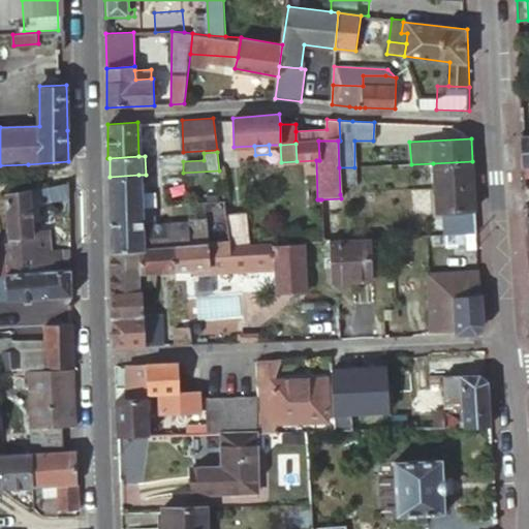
[(472,161),(433,163),(435,187),(473,186),(472,161)]
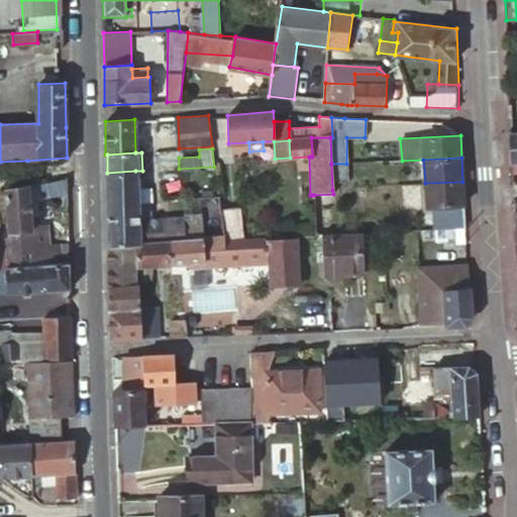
[(346,164),(331,164),(332,190),(348,189),(346,164)]
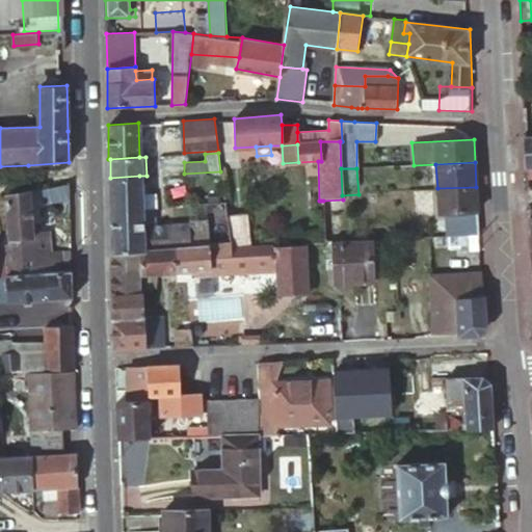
[(139,176),(110,178),(111,213),(140,212),(140,210),(140,206),(139,176)]
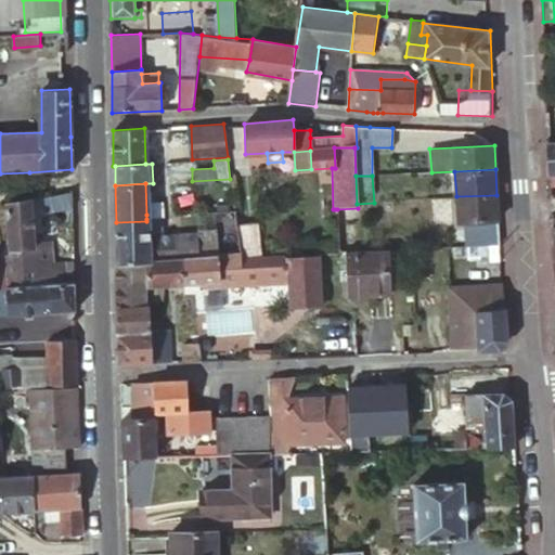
[(178,209),(178,214),(189,213),(189,196),(197,196),(196,183),(170,184),(171,209),(178,209)]
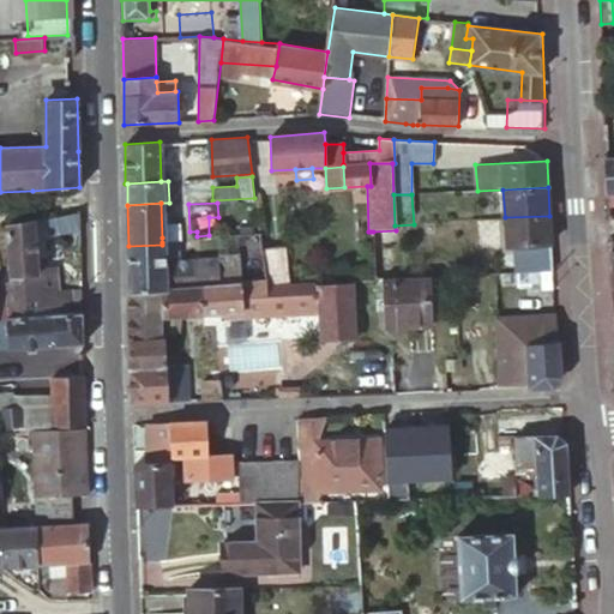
[(78,216),(36,217),(37,234),(79,233),(78,216)]
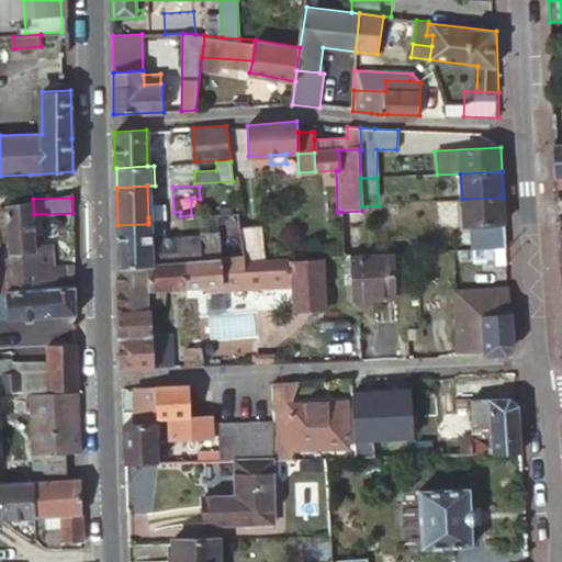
[(471,225),(472,249),(482,248),(505,247),(504,206),(503,198),(462,199),(462,209),(463,225),(471,225)]
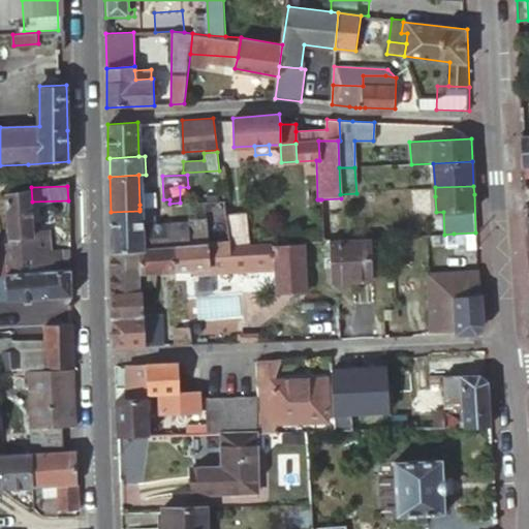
[(33,232),(30,190),(4,194),(7,238),(8,238),(9,244),(9,259),(10,273),(54,270),(64,270),(62,251),(49,252),(48,231),(33,232)]
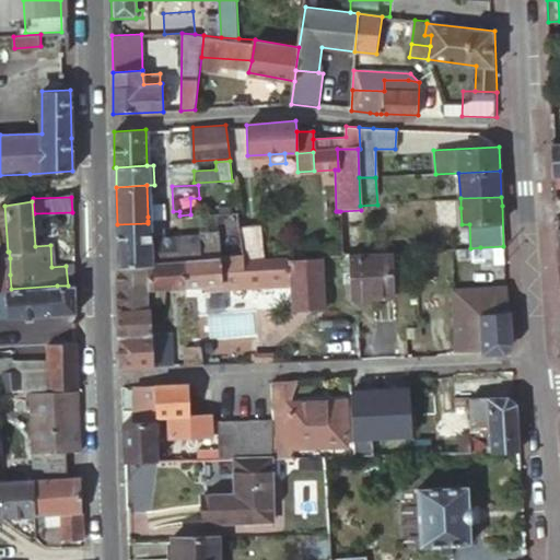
[(361,210),(340,211),(340,234),(361,233),(361,216),(361,210)]
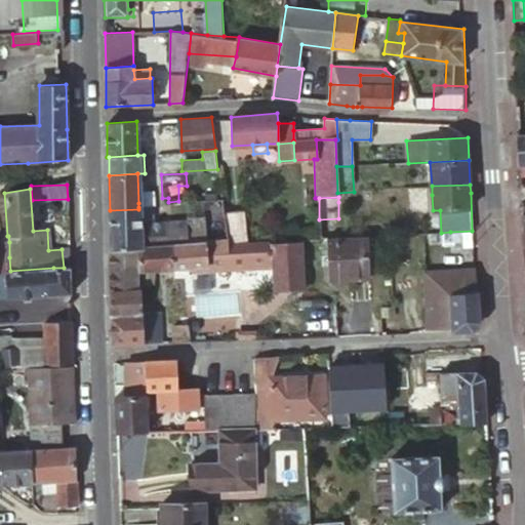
[(221,199),(204,200),(204,212),(223,211),(221,199)]
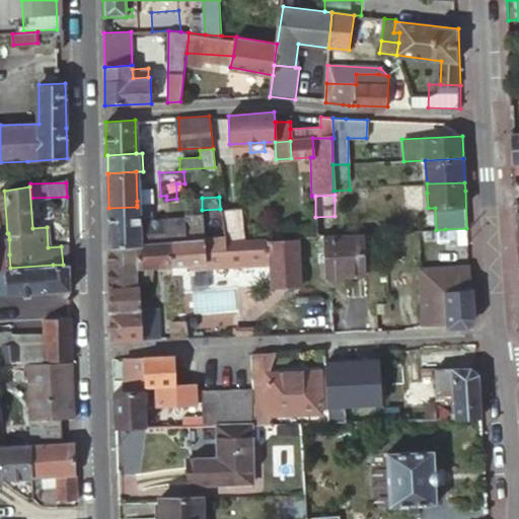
[(176,199),(166,200),(167,219),(181,218),(182,241),(224,239),(221,216),(203,217),(202,210),(202,198),(176,199)]
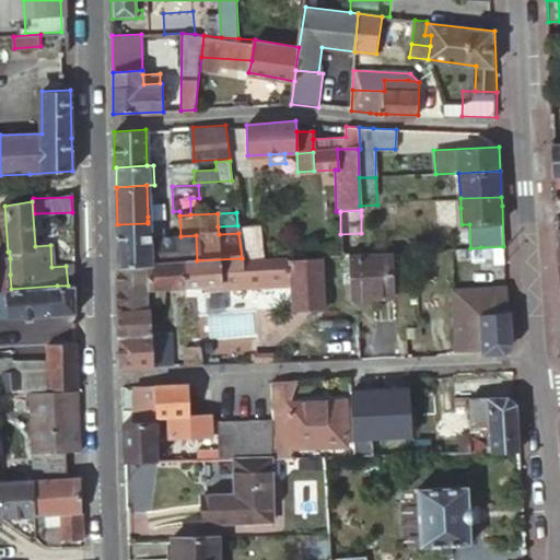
[(117,266),(118,266),(147,265),(149,265),(149,263),(161,263),(160,236),(160,237),(159,221),(148,221),(148,223),(117,224),(117,266)]
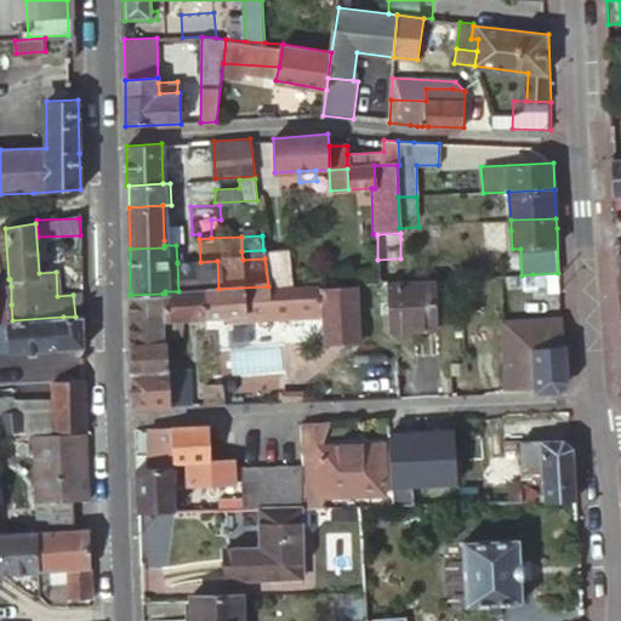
[(286,249),(263,251),(265,258),(268,286),(268,289),(290,288),(286,249)]
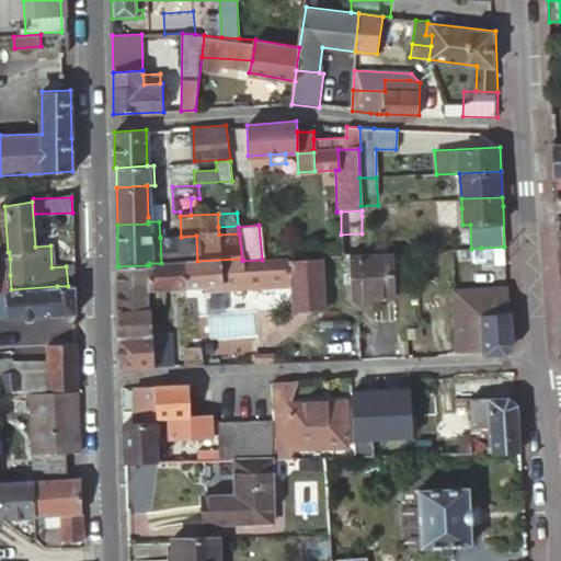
[(341,255),(347,255),(363,254),(362,233),(341,235),(341,255)]
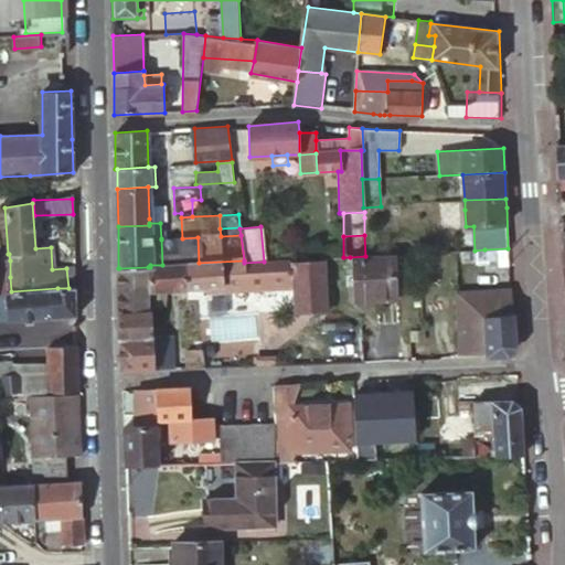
[(184,264),(199,263),(198,237),(182,238),(174,238),(177,264),(184,264)]
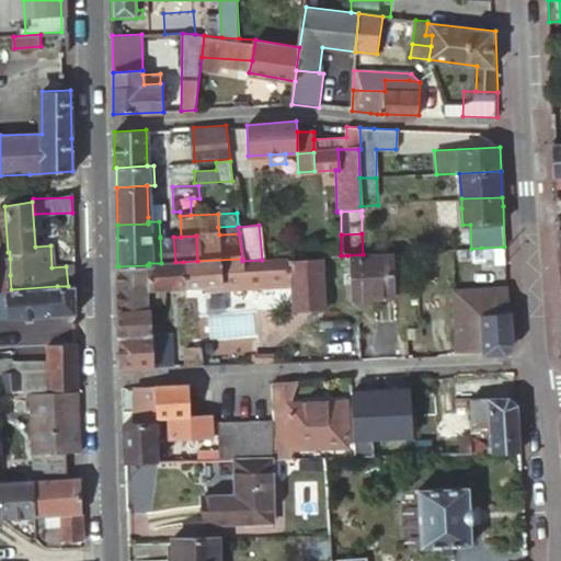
[(173,237),(160,237),(161,263),(175,262),(173,237)]
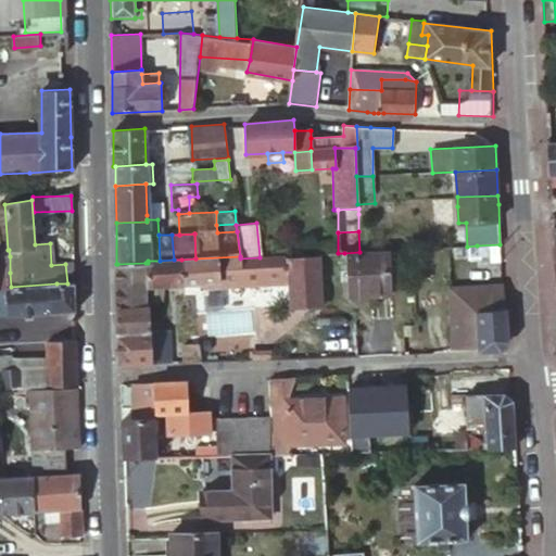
[(359,252),(344,253),(346,297),(390,293),(388,251),(366,252),(359,252)]
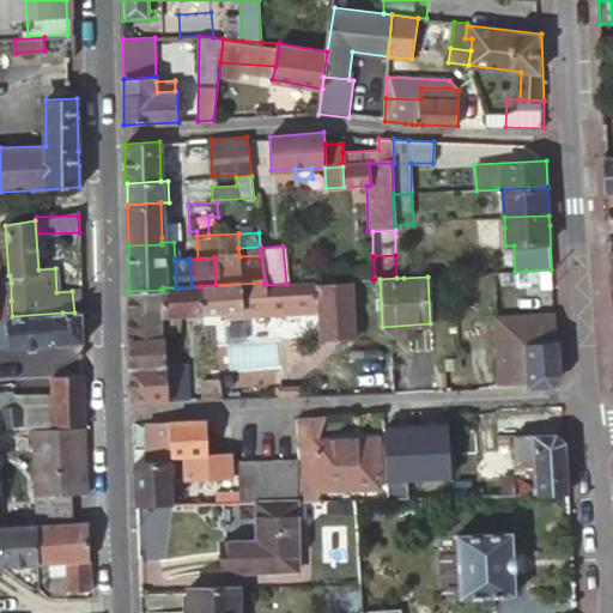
[(12,316),(11,301),(11,283),(0,283),(0,319),(6,319),(6,317),(12,316)]
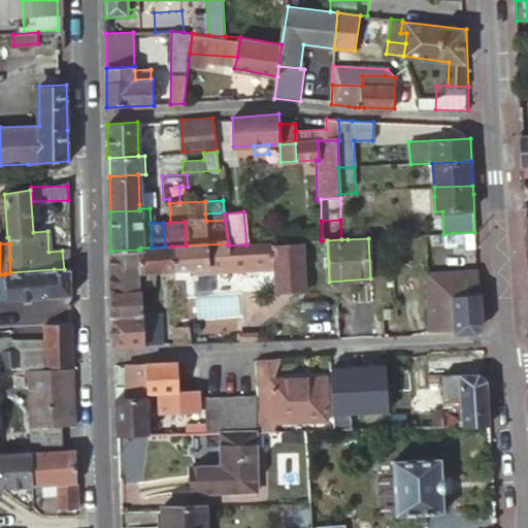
[(228,245),(228,243),(186,245),(172,246),(173,270),(228,266),(228,271),(270,269),(270,243),(246,244),(228,245)]
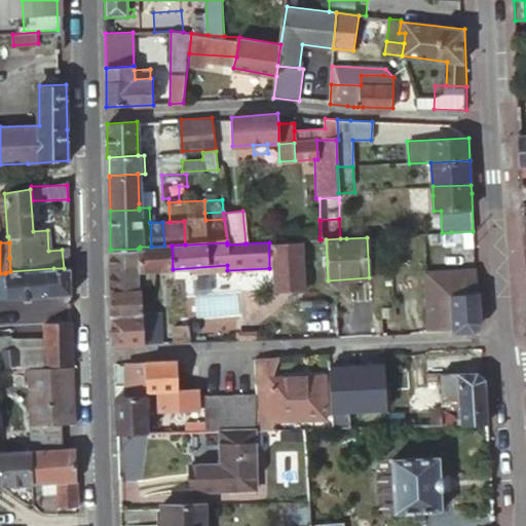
[(303,289),(300,242),(270,246),(273,291),(303,289)]
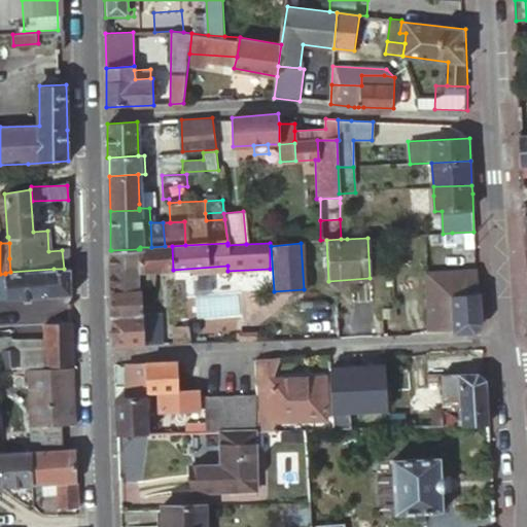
[(173,270),(172,246),(165,246),(151,247),(140,247),(140,249),(138,249),(139,271),(141,271),(173,270)]
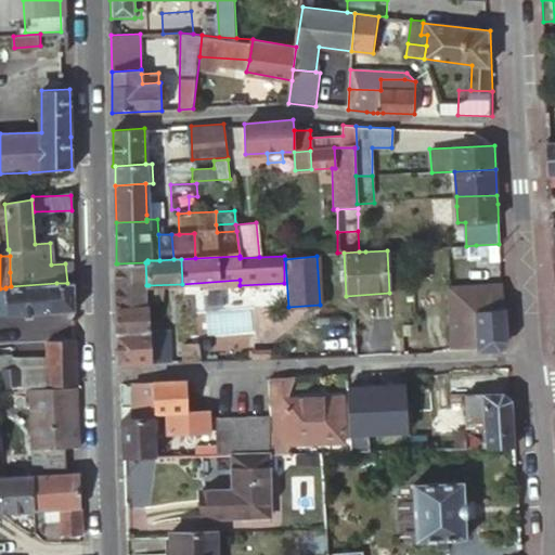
[(146,285),(145,262),(117,263),(117,332),(150,331),(149,285),(146,285)]
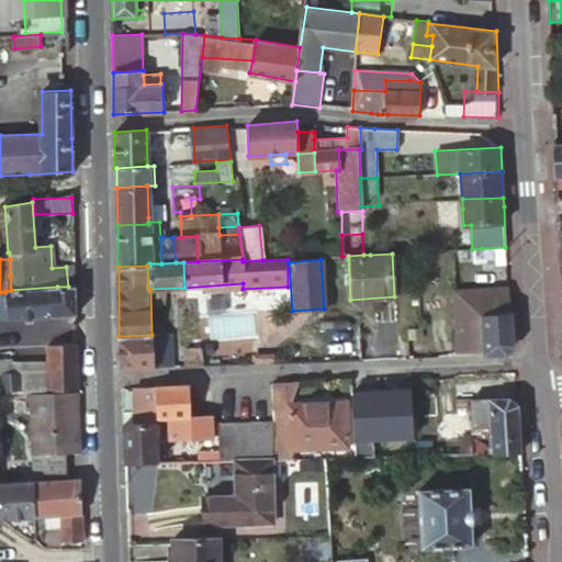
[(509,312),(507,280),(453,283),(458,351),(483,350),(483,355),(506,353),(507,353),(514,345),(512,312),(510,312),(509,312)]
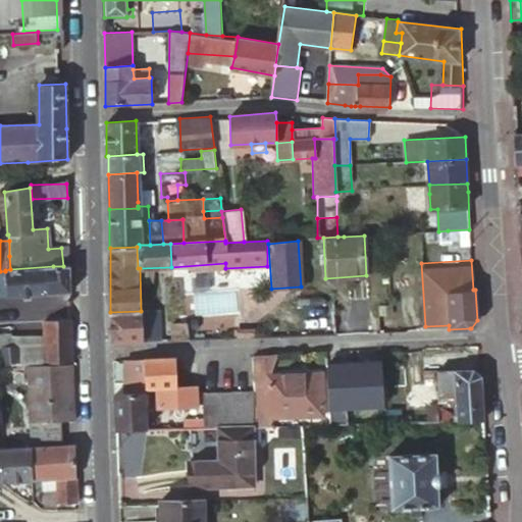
[(8,296),(70,293),(69,265),(63,266),(53,266),(10,269),(5,270),(5,271),(8,296)]
